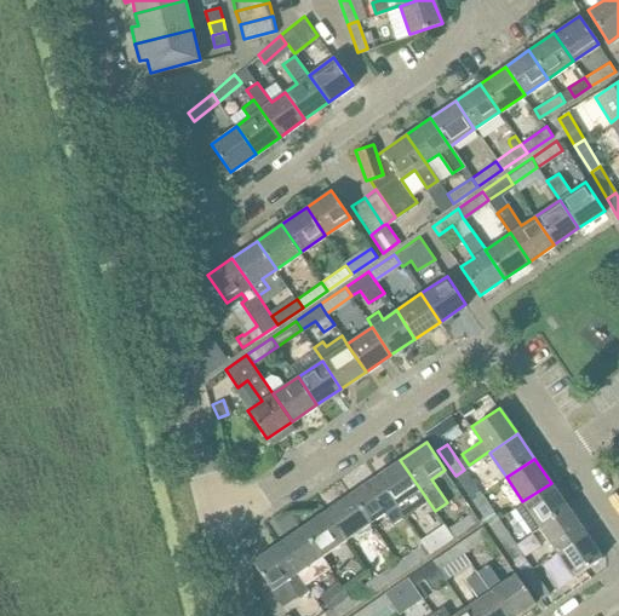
[(428,500),(400,460),(376,477),(395,505),(403,516),(428,500)]
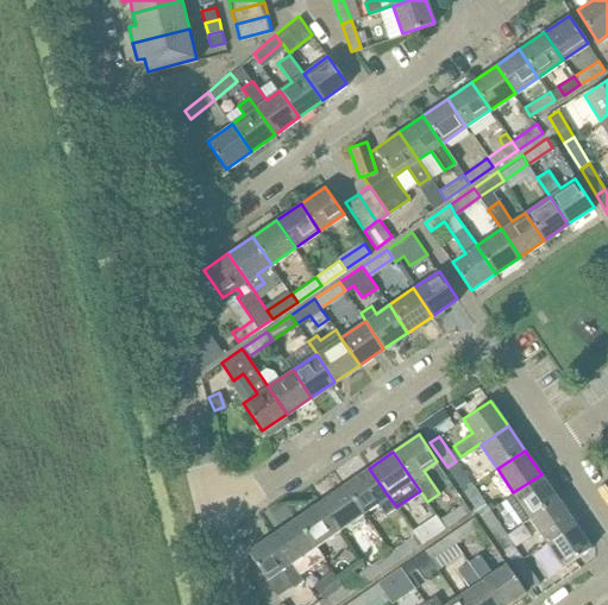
[(472,485),(456,461),(447,467),(463,491),(472,485)]
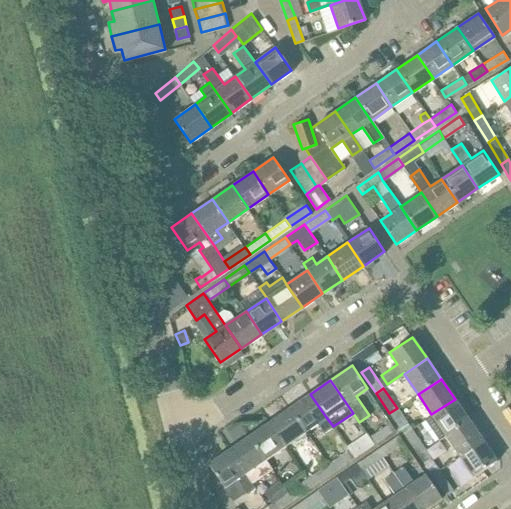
[(326,417),(310,394),(290,407),(306,431),(326,417)]
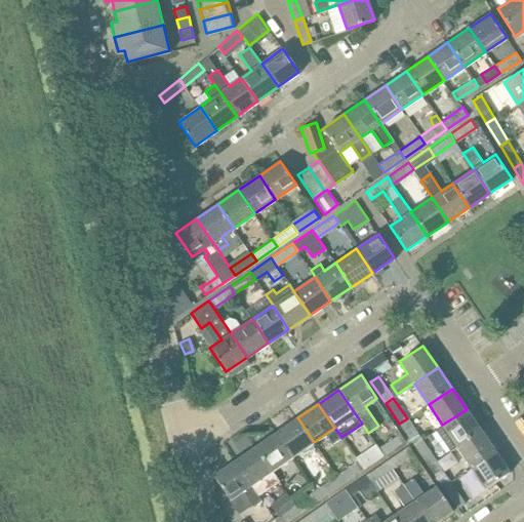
[(467,409),(442,425),(435,430),(449,450),(456,446),(481,430),(467,409)]
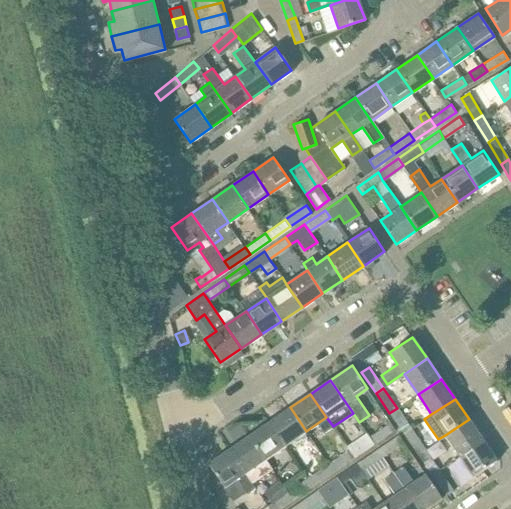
[(306,431),(290,407),(269,421),(285,444),(306,431)]
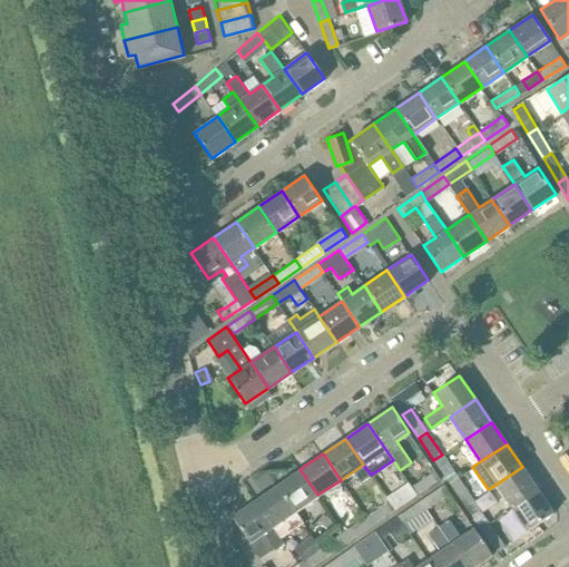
[(449,482),(458,477),(442,455),(433,460),(449,482)]
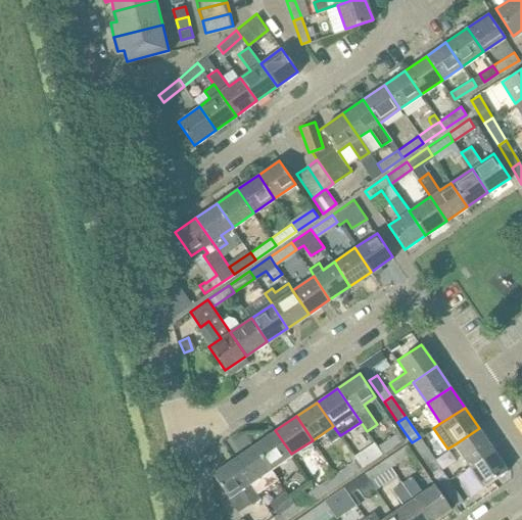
[(492,448),(479,428),(455,444),(469,465),(492,448)]
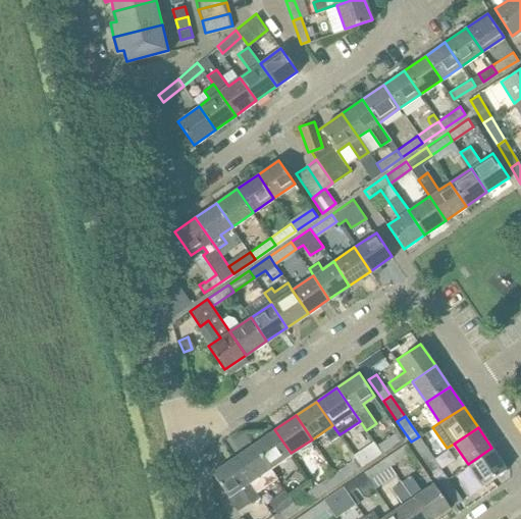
[(291,453),(274,429),(254,444),(270,467),(291,453)]
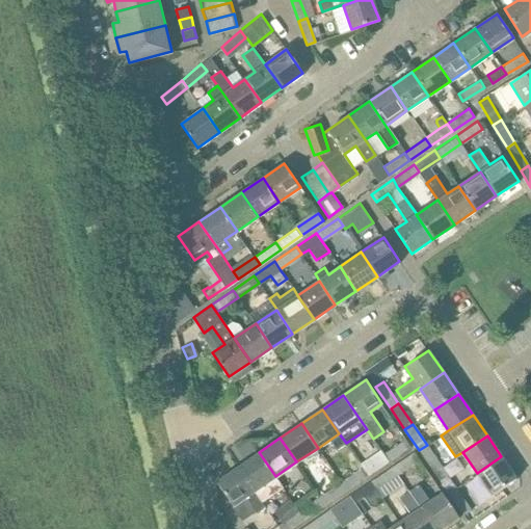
[(382,453),(388,459),(408,445),(405,439),(385,453),(385,452),(382,453)]
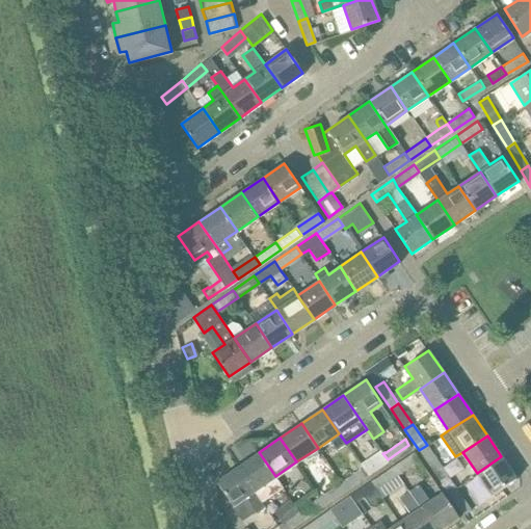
[(433,472),(442,466),(427,445),(419,450),(433,472)]
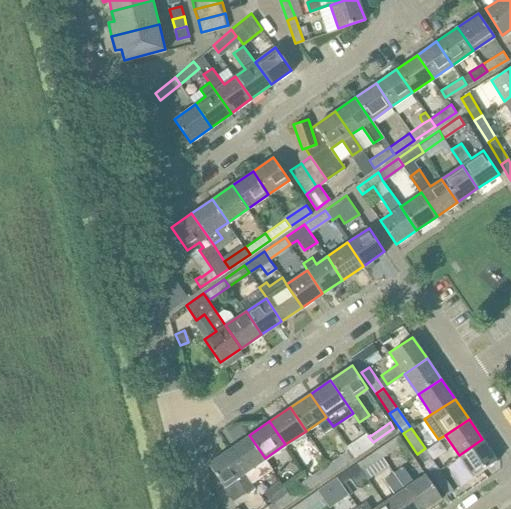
[(377,449),(382,456),(404,442),(399,434),(377,449)]
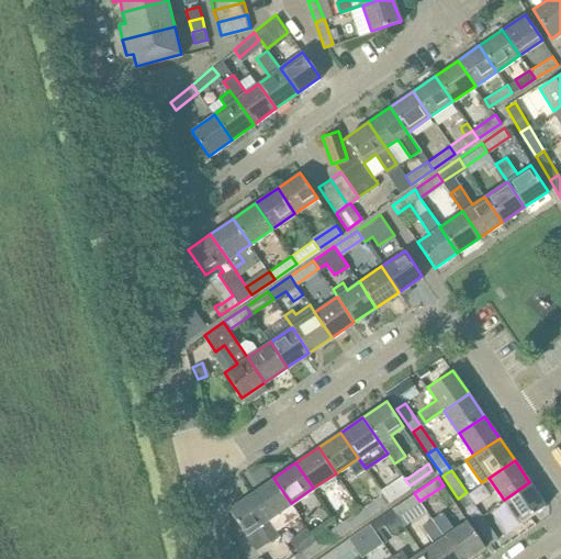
[(291,503),(273,478),(251,493),(269,518),(291,503)]
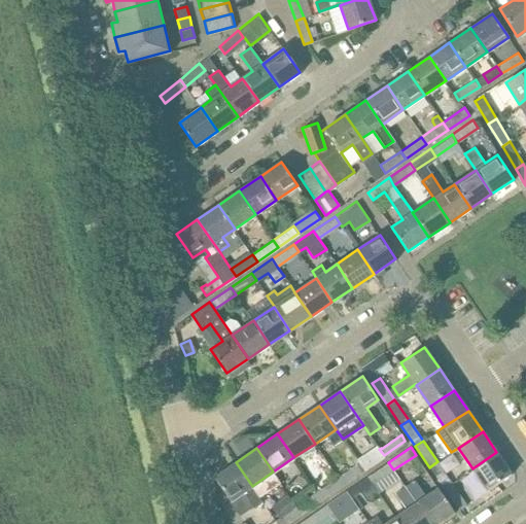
[(511,474),(496,452),(472,468),(487,490),(511,474)]
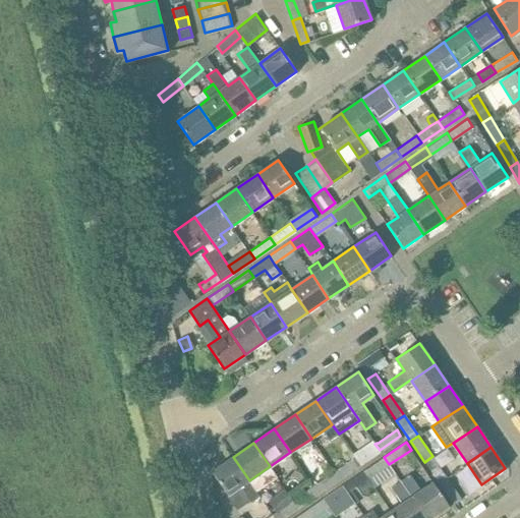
[(366,459),(359,449),(351,454),(354,458),(358,464),(366,459)]
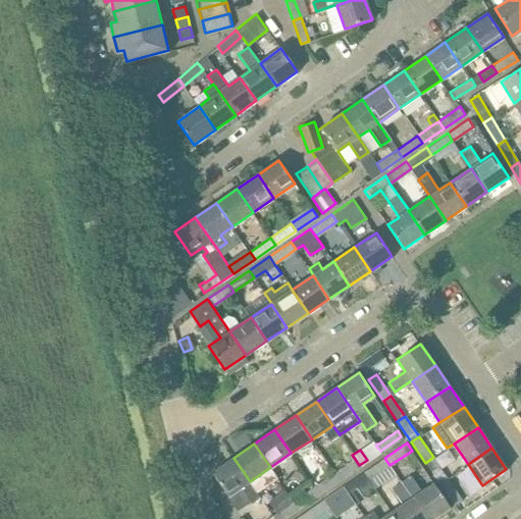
[(433,457),(425,463),(439,483),(448,478),(433,457)]
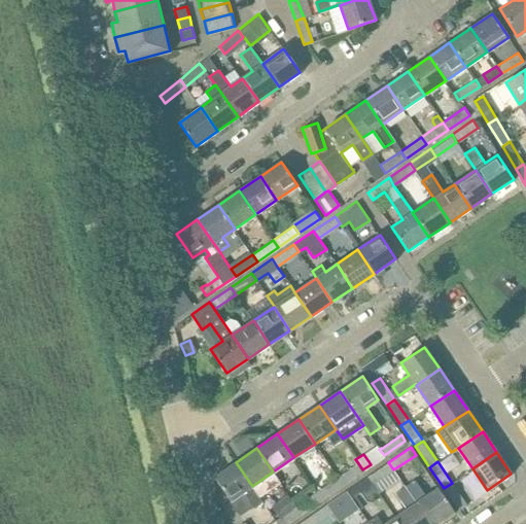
[(252,486),(236,462),(214,477),(231,500),(243,492),(254,508),(261,502),(251,487),(252,486)]
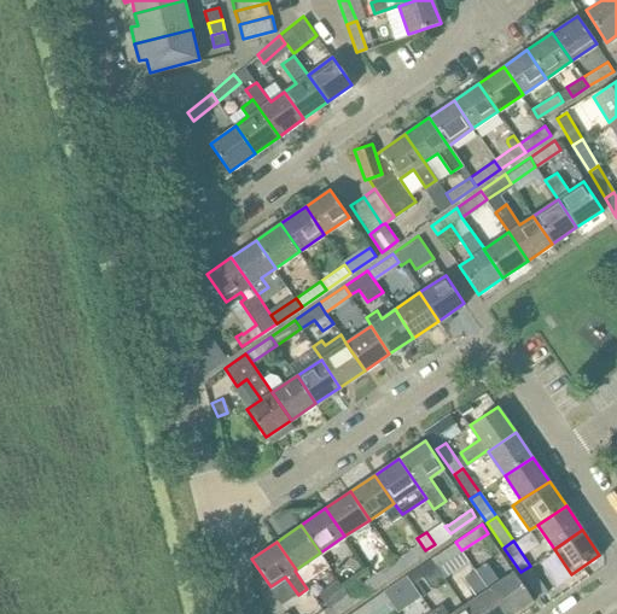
[(455,542),(431,559),(437,567),(461,550),(455,542)]
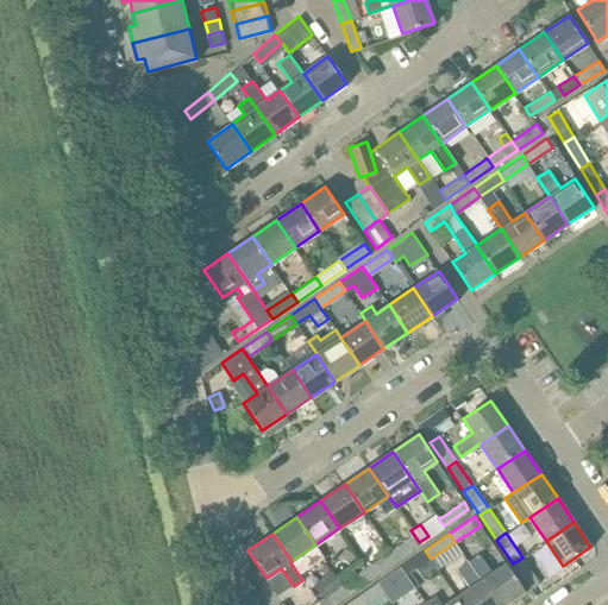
[(396,559),(419,542),(414,535),(390,552),(396,559)]
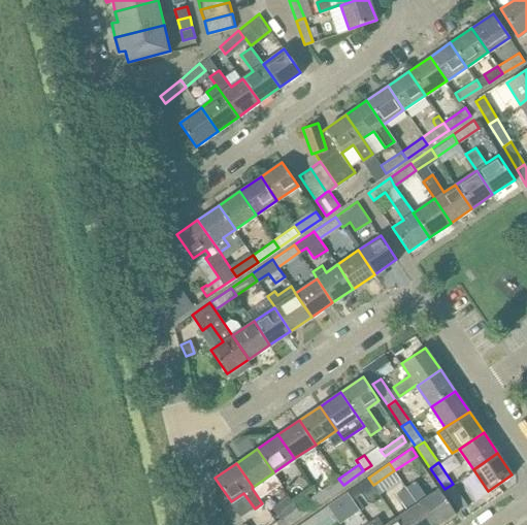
[(368,478),(348,491),(353,499),(361,493),(366,501),(372,502),(381,497),(373,485),(368,478)]
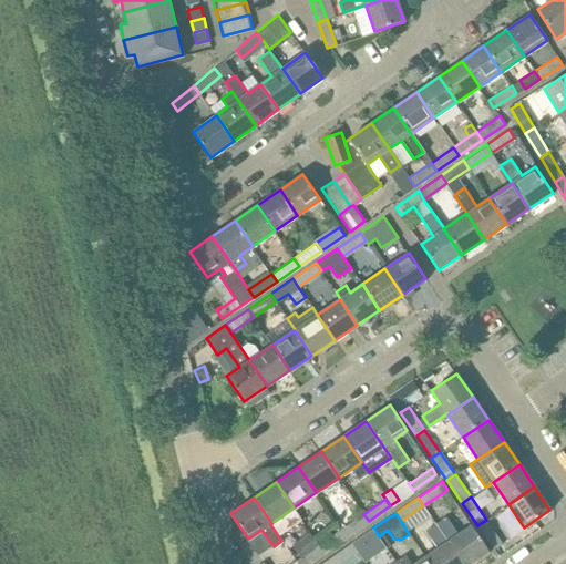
[(341,530),(346,536),(369,521),(363,514),(341,530)]
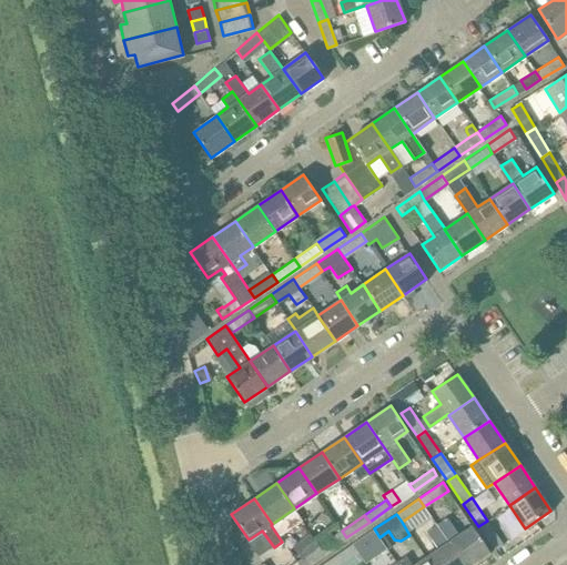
[(436,525),(463,564),(469,564),(489,552),(473,526),(459,535),(447,517),(436,525)]
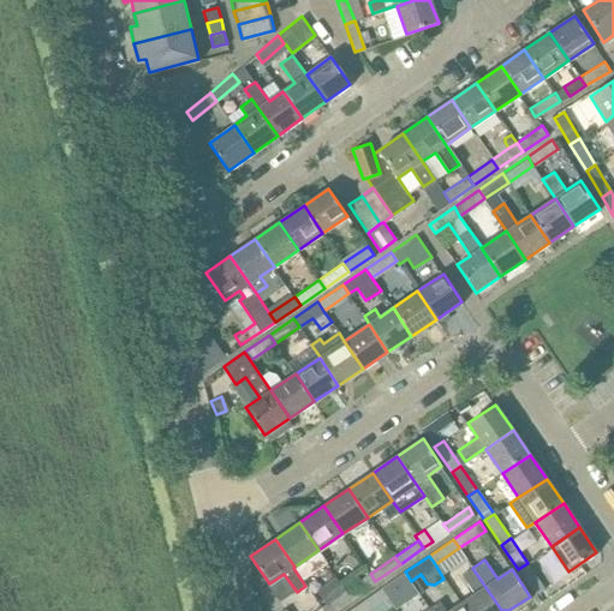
[(544,588),(528,563),(518,569),(535,594),(544,588)]
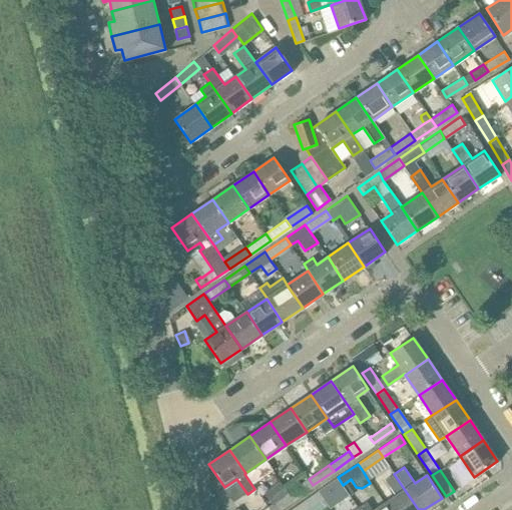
[(396,496),(385,503),(389,509),(418,509),(394,474),(385,480),(396,496)]
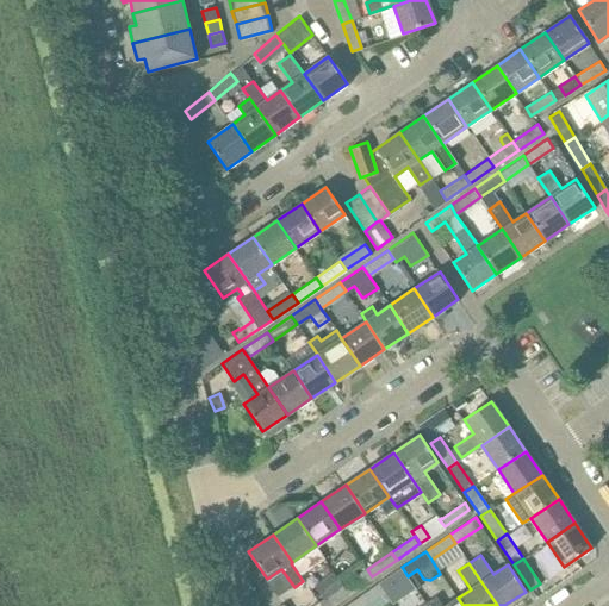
[(383,592),(408,576),(402,567),(377,583),(383,592)]
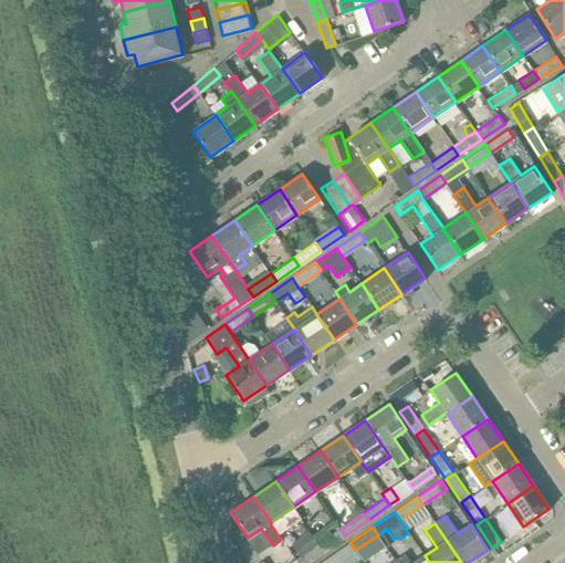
[(341,529),(318,544),(323,552),(345,535),(341,529)]
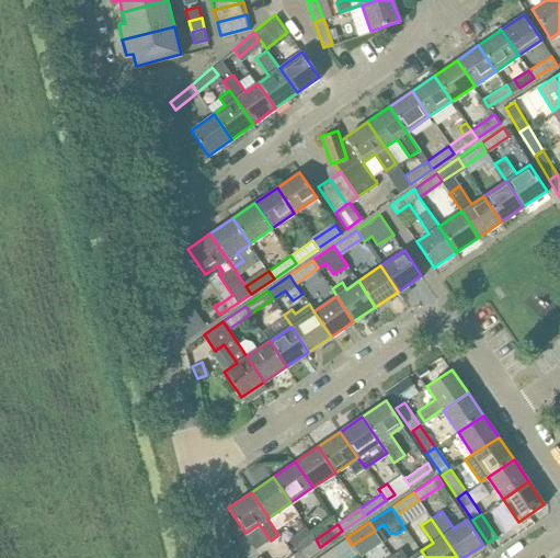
[(346,537),(324,553),(327,557),(349,557),(357,553),(352,545),(346,537)]
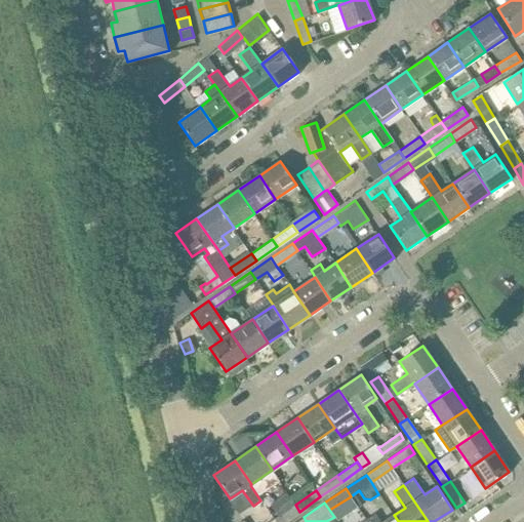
[(295,505),(275,519),(277,521),(283,521),(299,512),(295,505)]
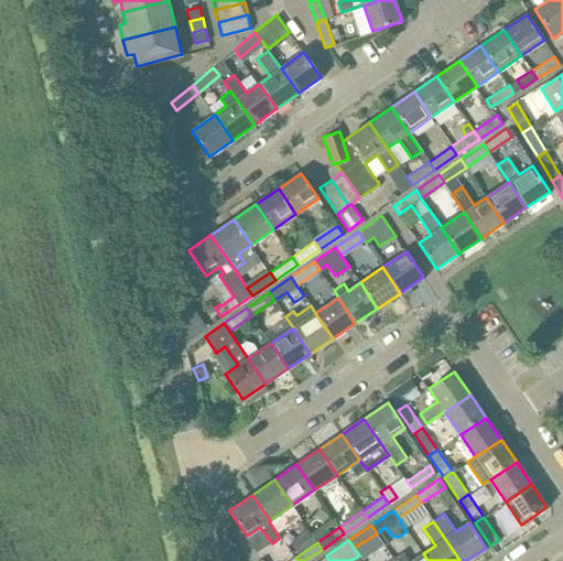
[(409,560),(403,551),(393,558),(396,560),(428,560),(423,553),(411,560),(409,560)]
